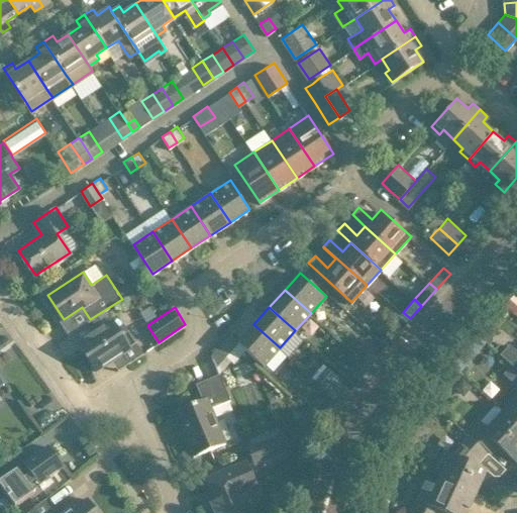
[(113,318),(107,309),(93,317),(100,327),(112,320),(113,318)]
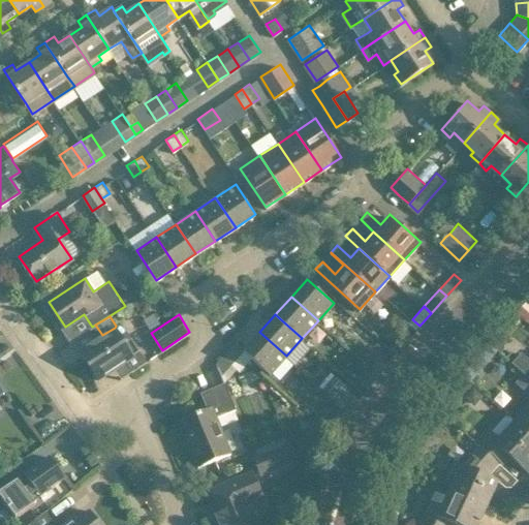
[(131,370),(138,366),(147,361),(122,322),(81,349),(98,377),(125,360),(131,370)]
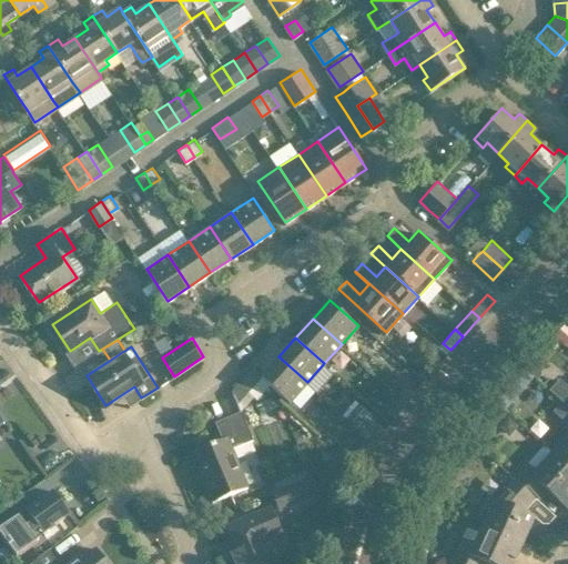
[(307,382),(279,356),(261,376),(270,384),(277,391),(290,402),(307,382)]
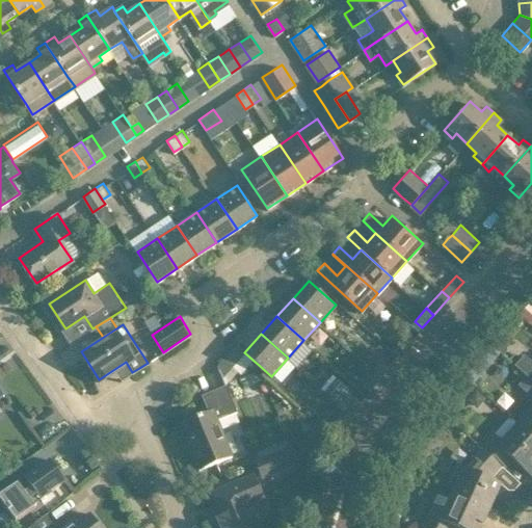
[(398,339),(392,347),(397,351),(404,344),(398,339)]
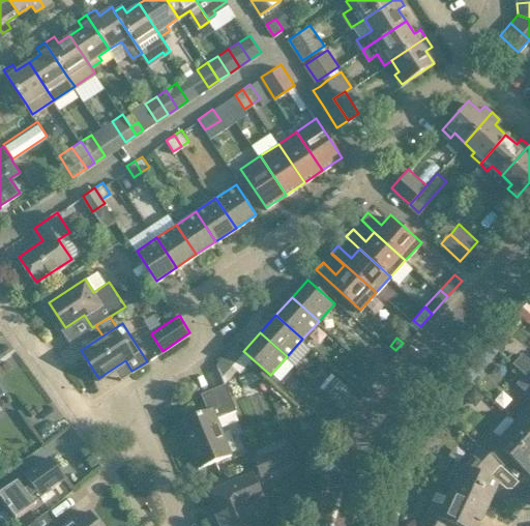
[(234,343),(224,354),(238,368),(241,370),(252,358),(243,351),(234,343)]
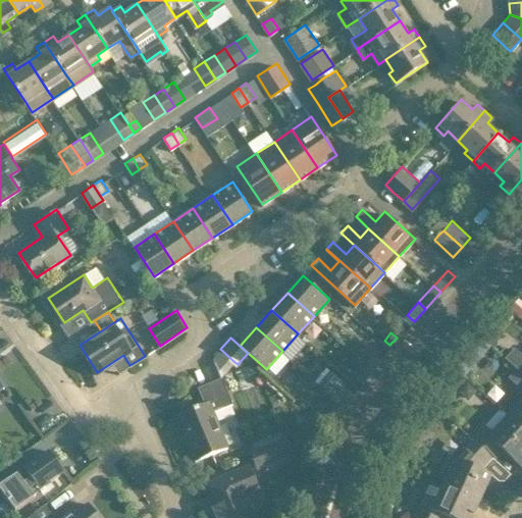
[(475,347),(484,354),(491,346),(483,338),(475,347)]
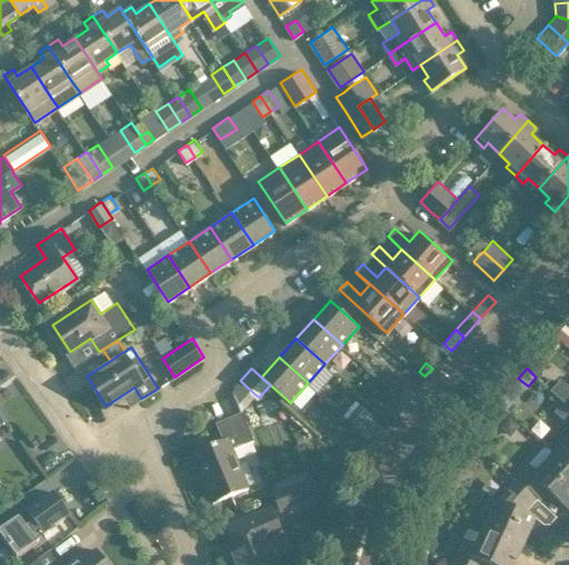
[(550,389),(562,399),(568,405),(568,384),(561,377),(550,389)]
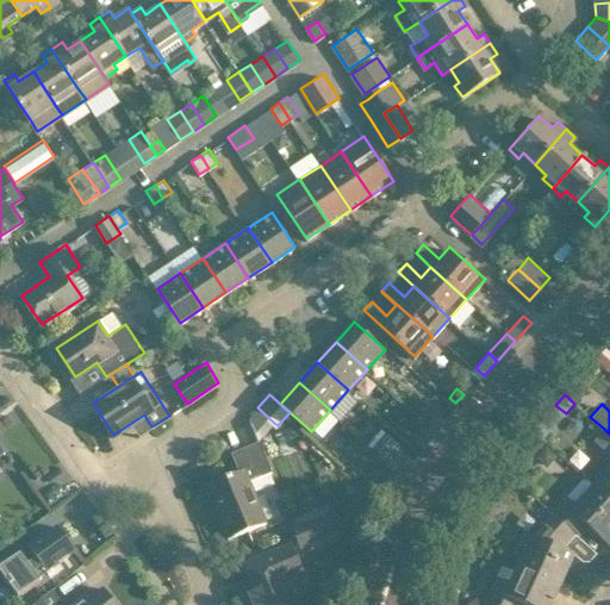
[(250,416),(260,440),(274,423),(257,407),(250,416)]
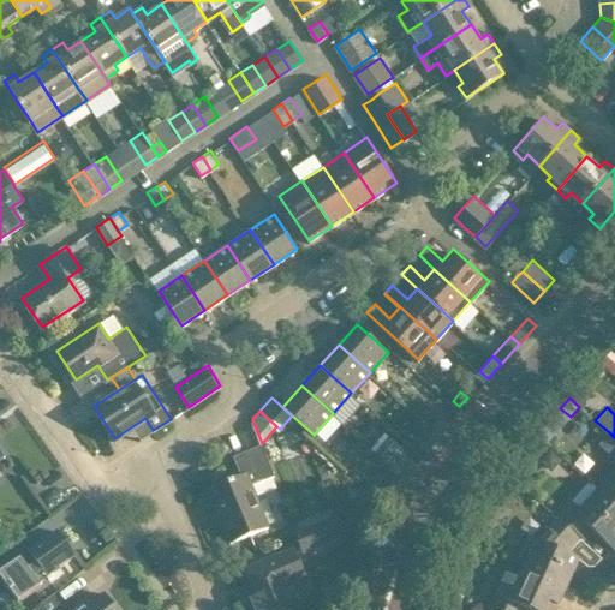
[(443,412),(431,429),(440,435),(452,419),(443,412)]
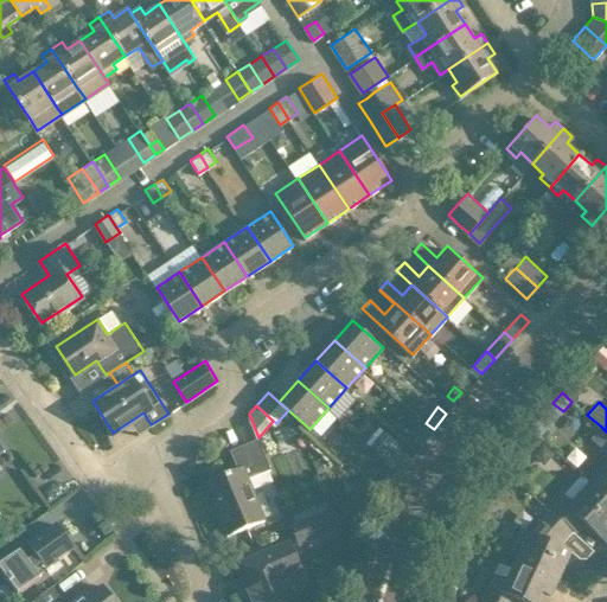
[(421,444),(434,429),(426,423),(413,439),(421,444)]
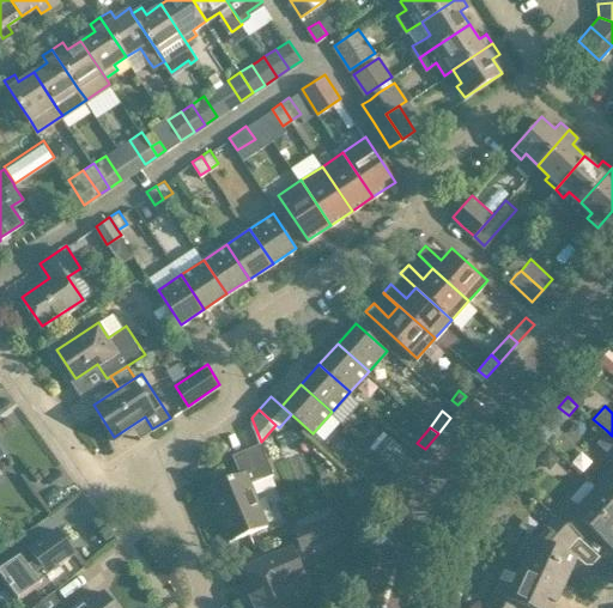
[(612,436),(606,430),(596,439),(608,450),(605,455),(586,476),(600,488),(612,500),(612,436)]
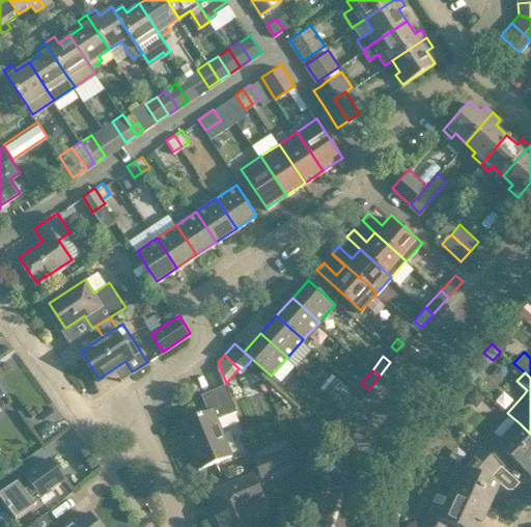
[(335,375),(324,388),(340,403),(352,389),(335,375)]
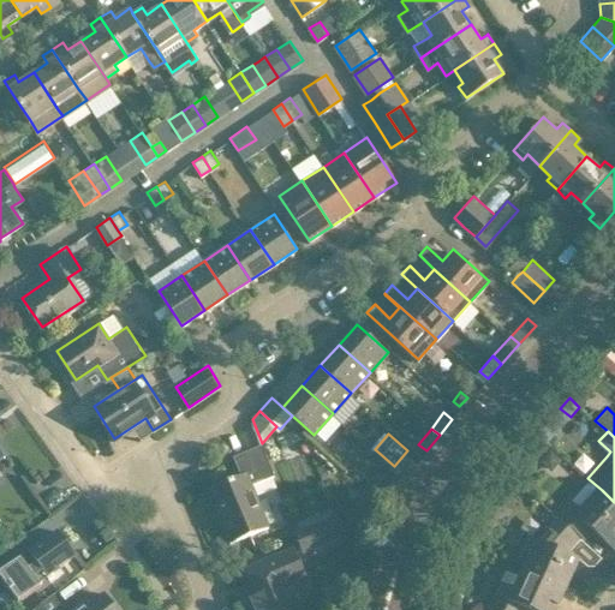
[(251,483),(274,474),(270,465),(262,443),(233,454),(242,473),(213,485),(220,502),(216,504),(231,540),(268,525),(251,483)]
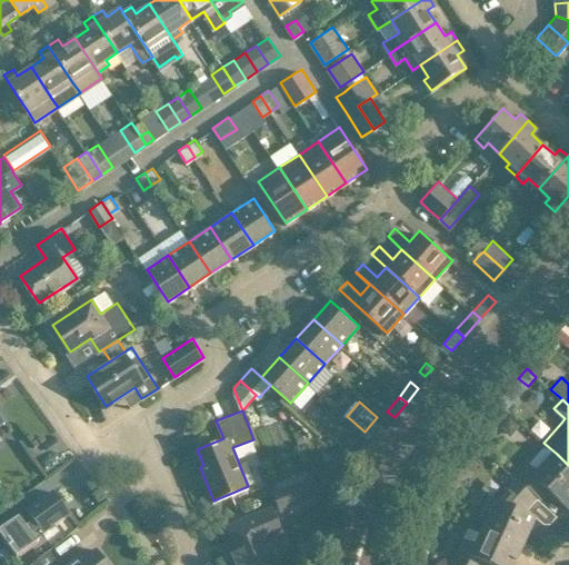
[(499,424),(506,432),(512,432),(519,423),(509,413),(499,424)]
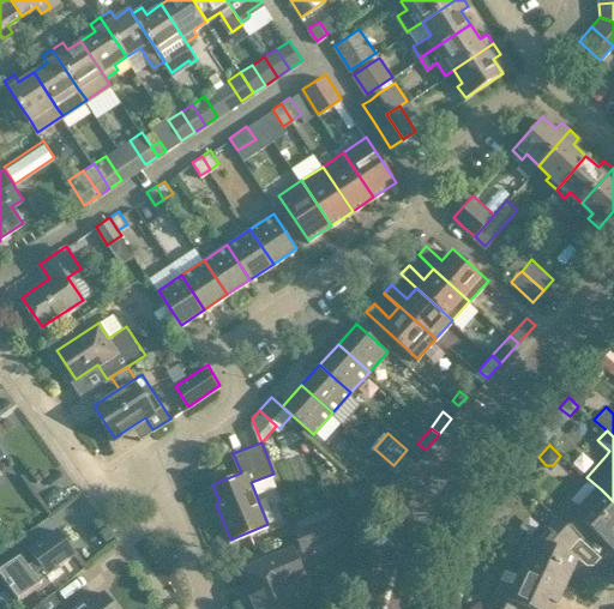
[(409,456),(399,474),(408,478),(419,462),(409,456)]
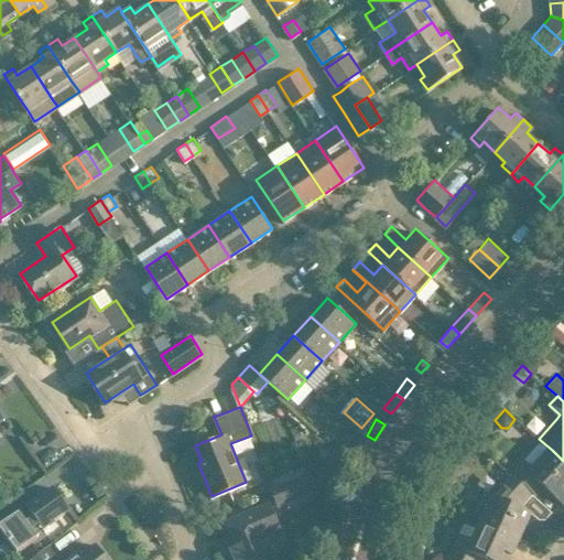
[(366,456),(375,440),(367,435),(357,451),(366,456)]
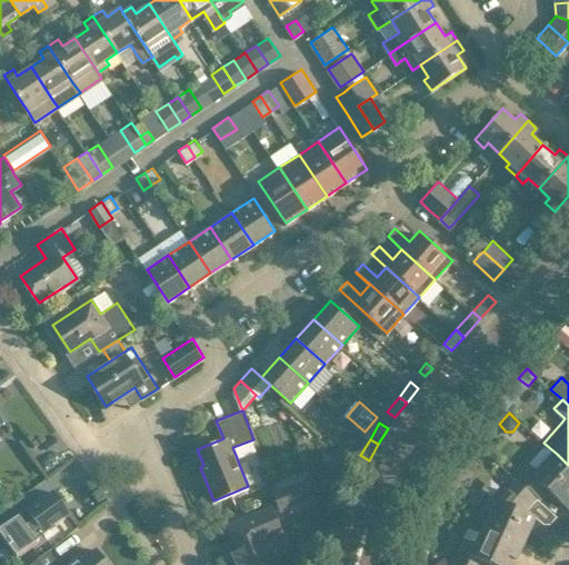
[(331,458),(339,464),(353,457),(338,448),(331,458)]
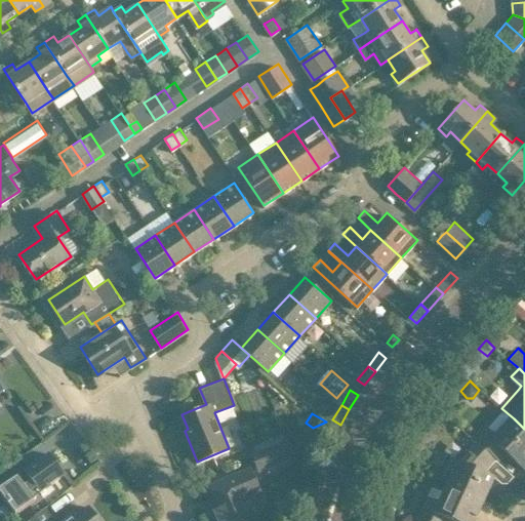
[(476,440),(495,457),(497,458),(506,449),(524,467),(524,429),(514,418),(496,437),(485,426),(474,438),(476,440)]
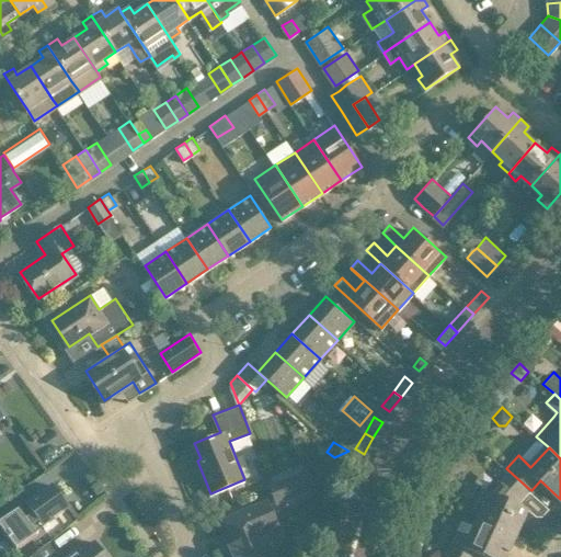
[(352,465),(347,453),(334,458),(311,468),(317,480),(352,465)]
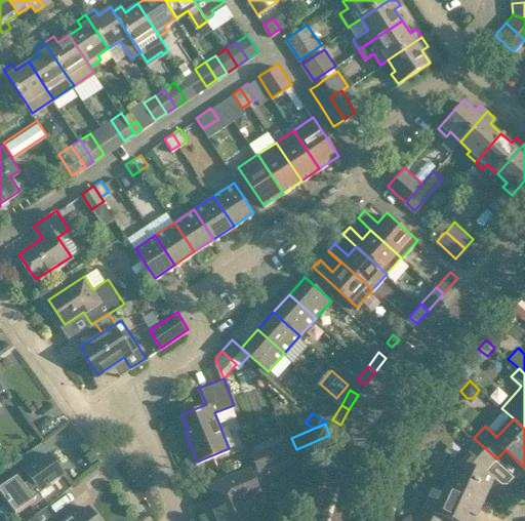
[(252,453),(258,469),(293,454),(287,439),(252,453)]
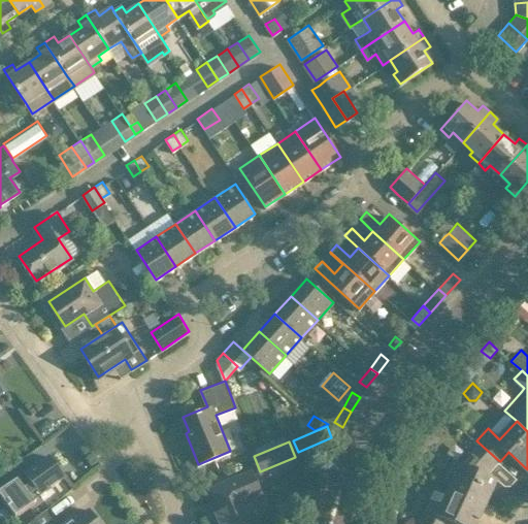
[(450,481),(448,486),(486,503),(492,490),(489,488),(491,484),(494,486),(497,478),(487,472),(498,460),(479,443),(470,453),(471,454),(464,462),(459,460),(453,457),(443,479),(450,481)]
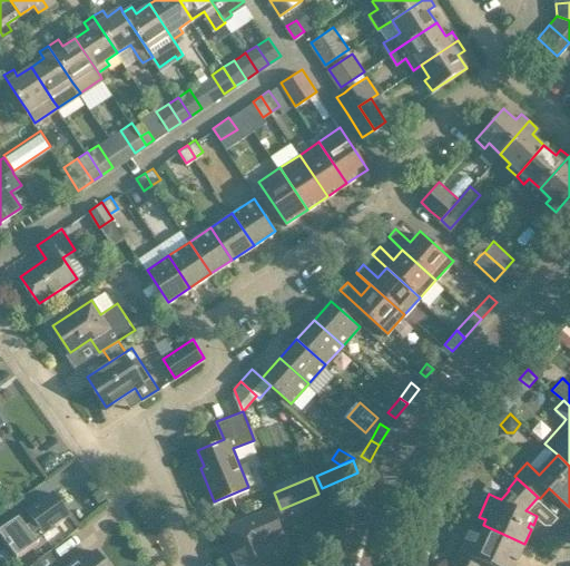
[(36,538),(52,526),(71,513),(55,490),(19,516),(19,515),(0,528),(0,534),(17,556),(38,540),(36,538)]
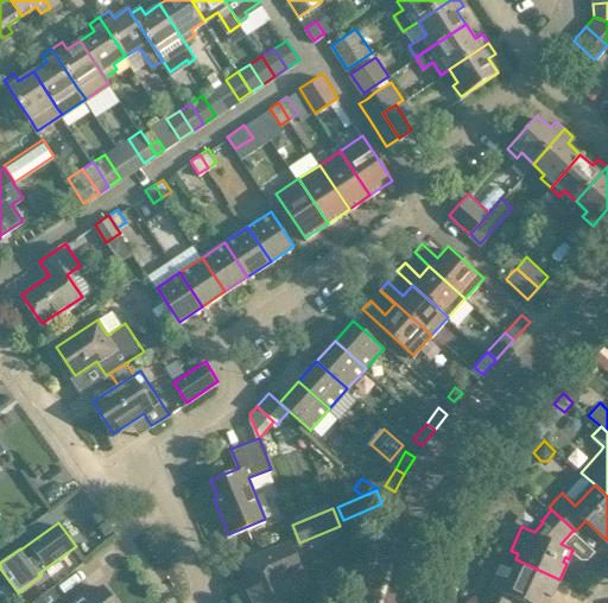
[(301,569),(290,540),(244,559),(251,577),(242,581),(251,602),(295,602),(287,586),(292,584),(289,575),(301,569)]
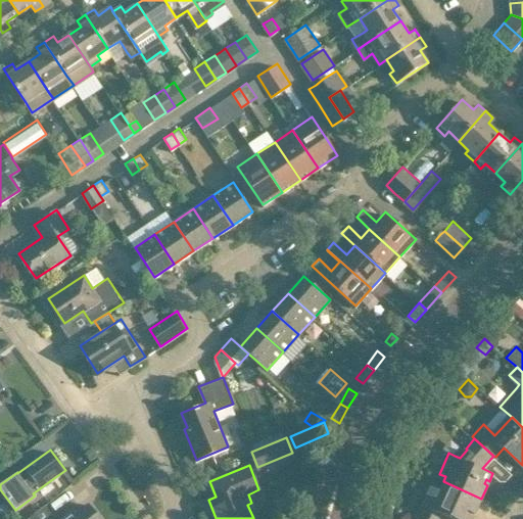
[(396,476),(407,474),(405,466),(394,468),(396,476)]
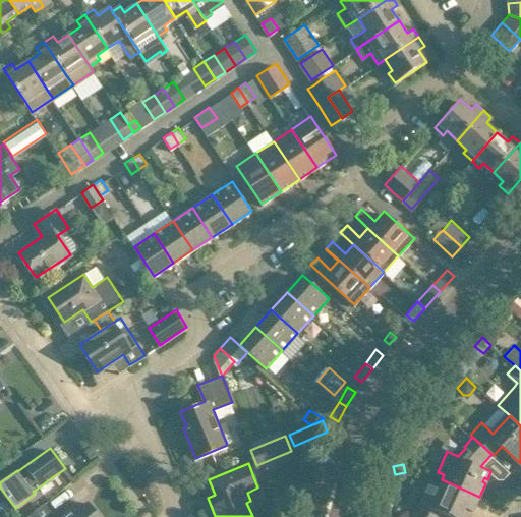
[(470,516),(479,497),(442,479),(432,499),(422,495),(421,498),(413,516),(414,516),(437,516),(440,511),(441,512),(440,513),(441,516),(470,516)]
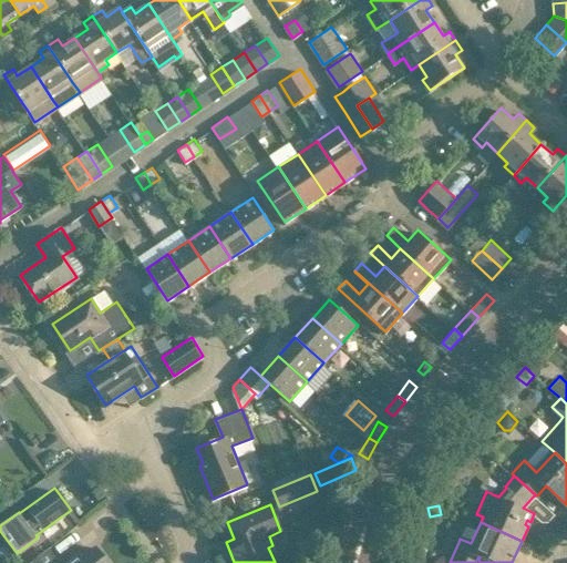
[(33,562),(32,560),(28,562),(109,562),(96,545),(82,555),(79,552),(63,562),(33,562)]
